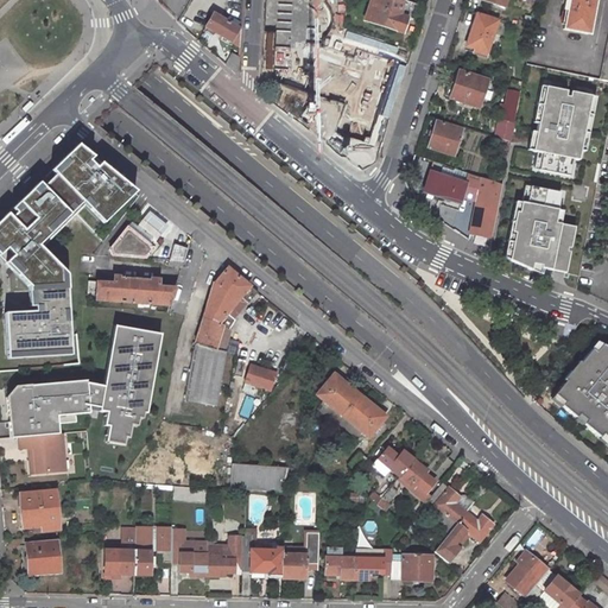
[(266,0),(263,84),(266,100),(362,170),(375,163),(412,50),(344,29),(347,0),(266,0)]
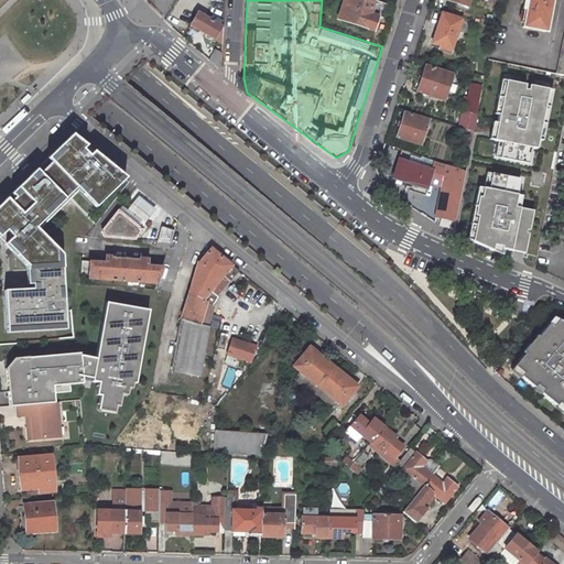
[(342,0),(336,21),(372,33),(373,31),(378,17),(369,14),(373,1),(371,0),(342,0)]
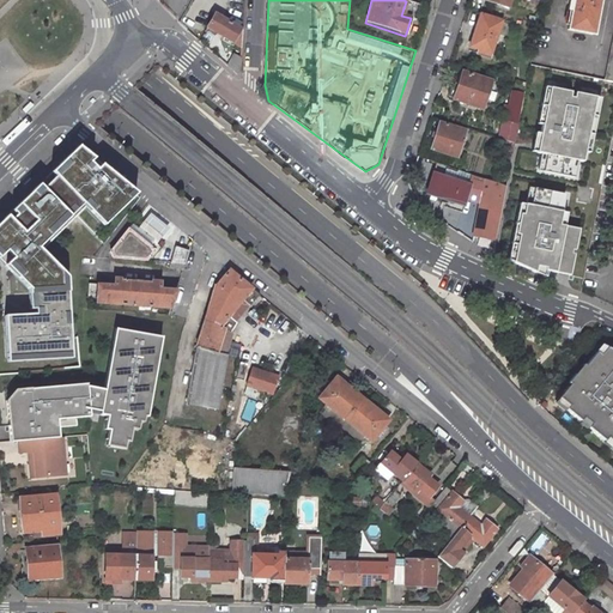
[(563,0),(564,2),(566,2),(564,11),(568,12),(564,28),(590,32),(596,0),(563,0)]
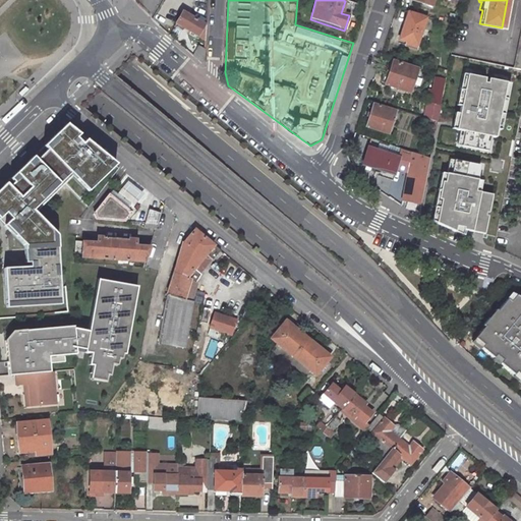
[(176,22),(206,39),(207,24),(182,11),(176,22)]
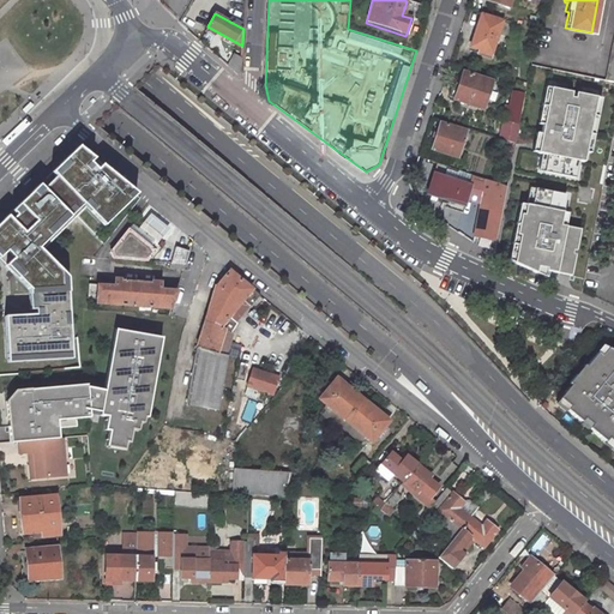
[(501,20),(480,13),(469,46),(491,53),(501,20)]
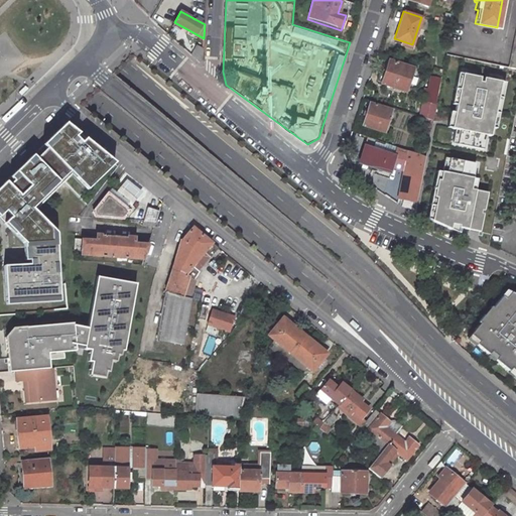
[(204,48),(197,44),(190,55),(201,63),(203,59),(204,48)]
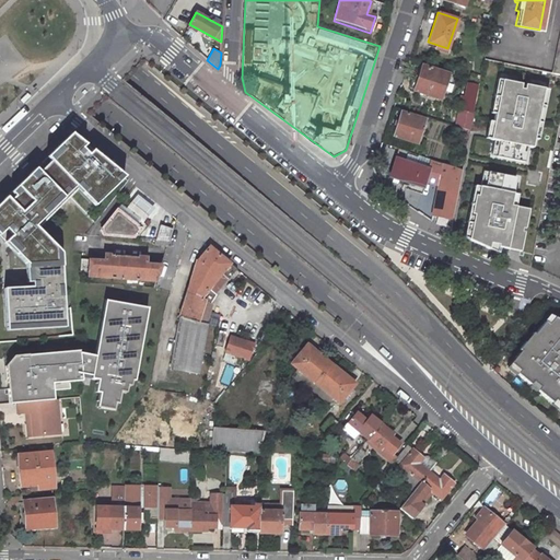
[(447,73),(421,65),(417,79),(411,78),(409,86),(413,89),(412,90),(439,98),(447,73)]
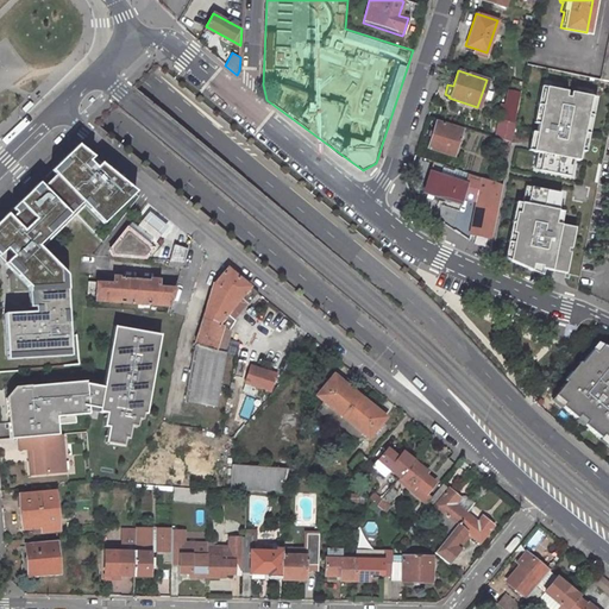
[(531,131),(527,150),(534,151),(537,152),(533,169),(569,176),(572,159),(578,161),(579,150),(584,151),(596,96),(570,92),(569,96),(565,96),(566,90),(540,86),(533,123),(537,124),(535,132),(531,131)]
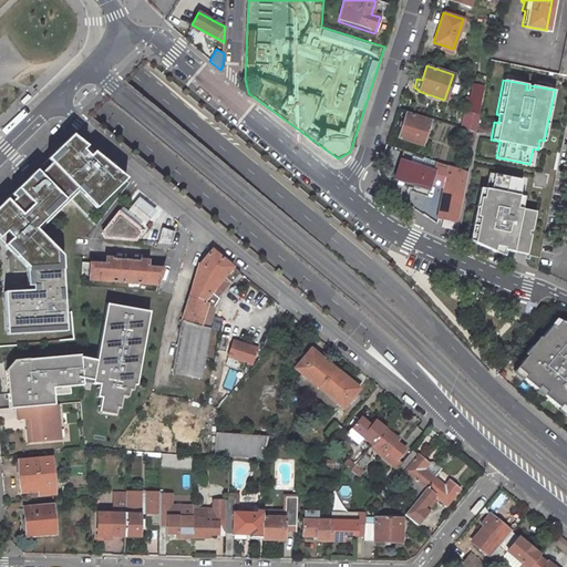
[(482,88),(471,85),(466,113),(474,115),(474,117),(477,117),(482,88)]
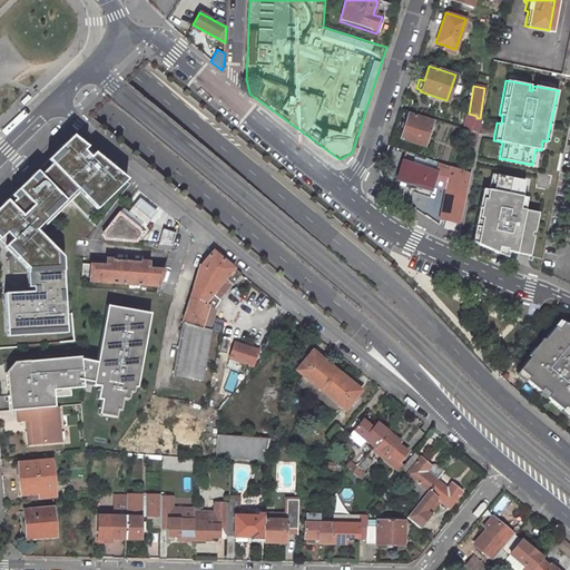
[(406,114),(400,138),(424,145),(431,121),(406,114)]
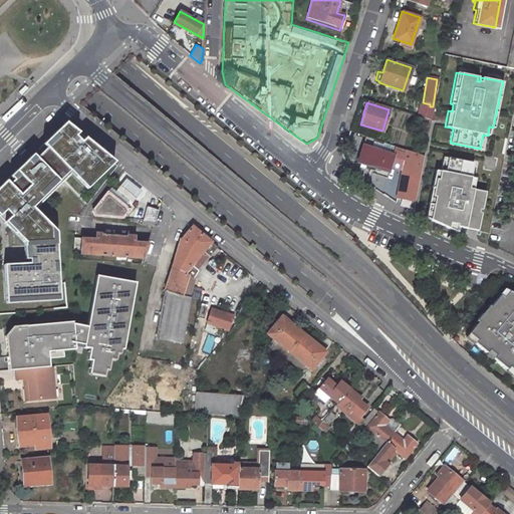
[(432,111),(424,109),(423,117),(431,119),(432,111)]
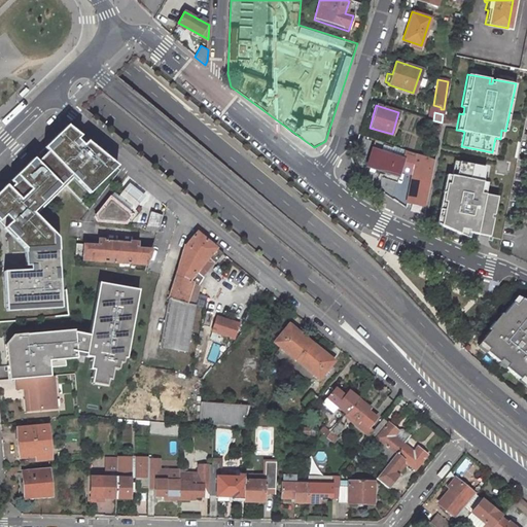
[(433,120),(431,129),(440,131),(442,123),(433,120)]
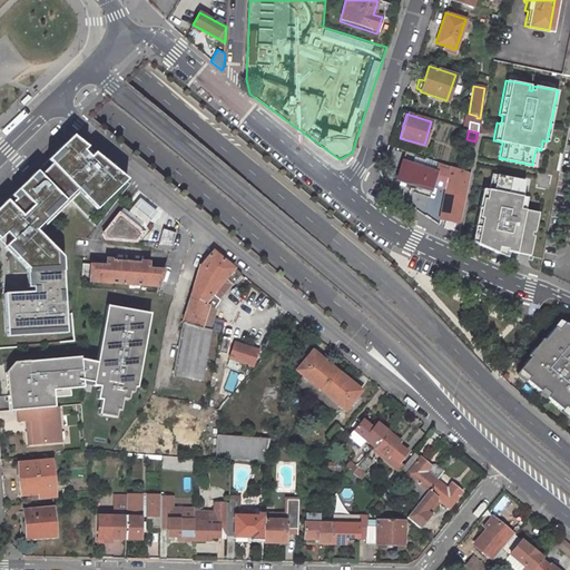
[(31,293),(3,294),(6,336),(65,333),(60,257),(33,229),(76,188),(96,208),(125,179),(71,135),(0,204),(0,242),(26,268),(27,287),(31,287),(31,293)]
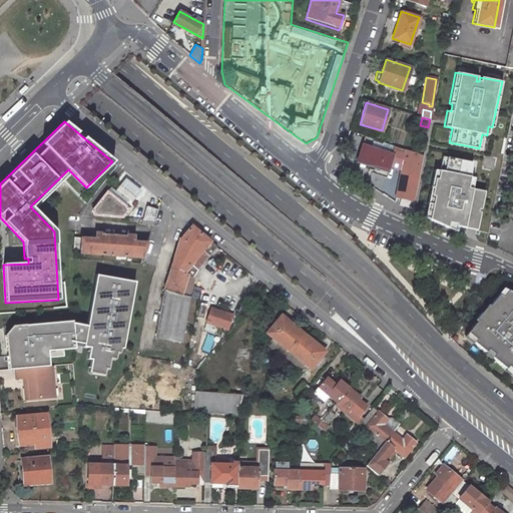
[(401,170),(395,198),(414,202),(423,155),(395,147),(393,154),(361,143),(354,163),(388,173),(389,167),(401,170)]
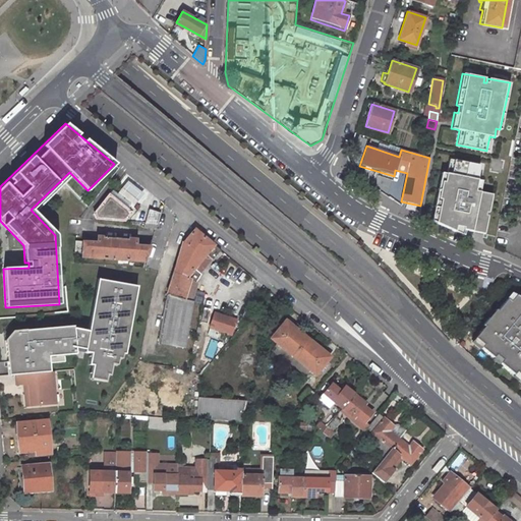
[(477,180),(479,165),(449,159),(446,174),(440,173),(430,221),(462,235),(463,230),(483,234),(491,194),(478,192),(481,181),(477,180)]
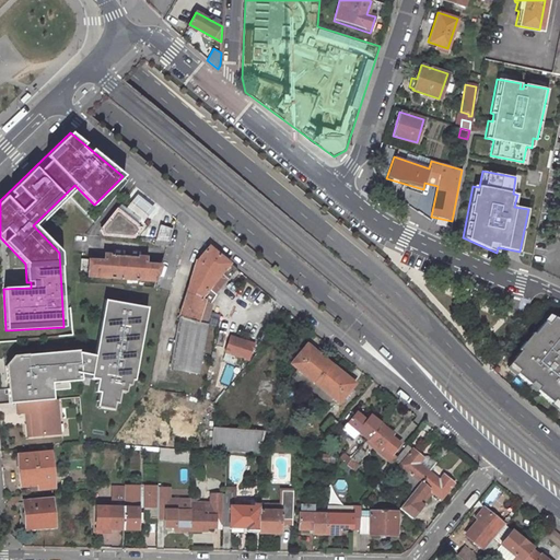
[(135,194),(123,208),(141,222),(152,207),(135,194)]
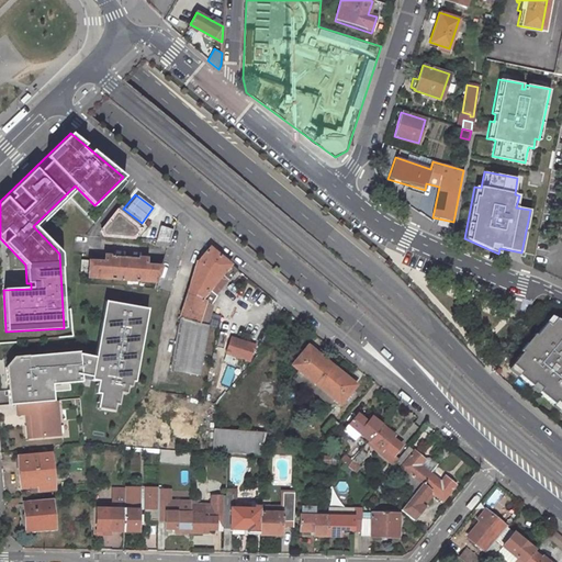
[(103,236),(135,239),(145,226),(120,205),(100,231),(103,236)]
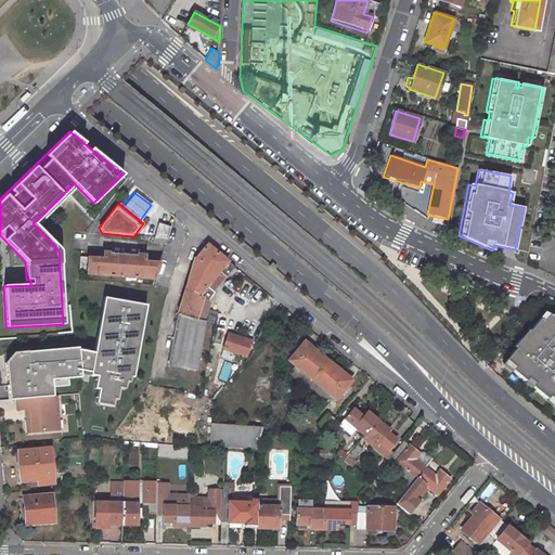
[(158,223),(154,237),(168,239),(170,228),(158,223)]
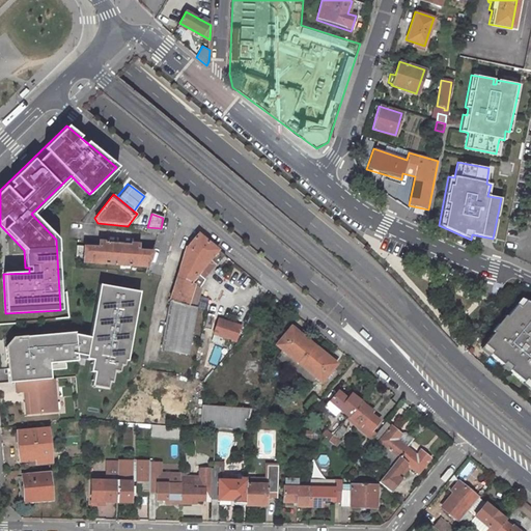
[(199,236),(187,251),(172,302),(189,306),(193,288),(199,290),(202,282),(201,281),(197,278),(210,262),(214,266),(216,268),(225,257),(199,236)]
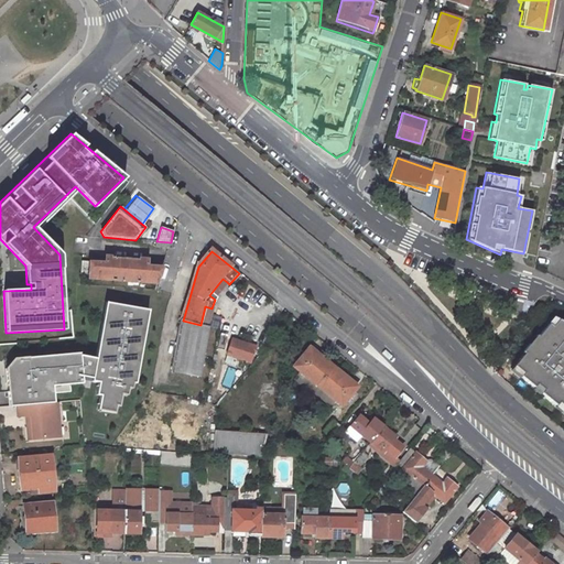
[(145,262),(106,260),(105,266),(83,264),(82,281),(156,285),(163,264),(158,263),(156,270),(145,269),(145,262)]
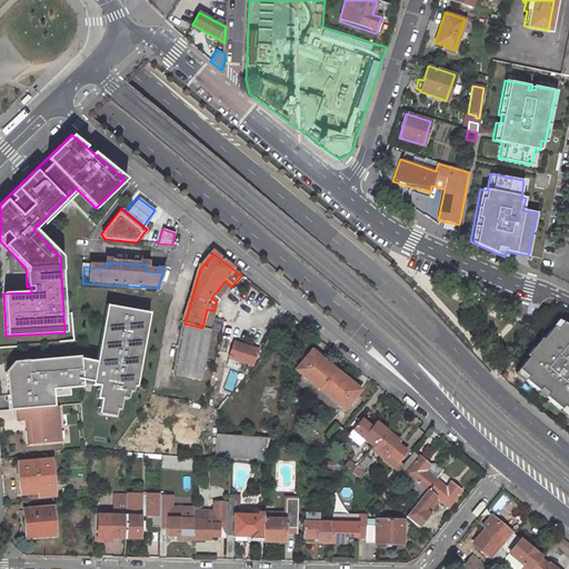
[(229,285),(225,281),(211,298),(216,301),(229,285)]
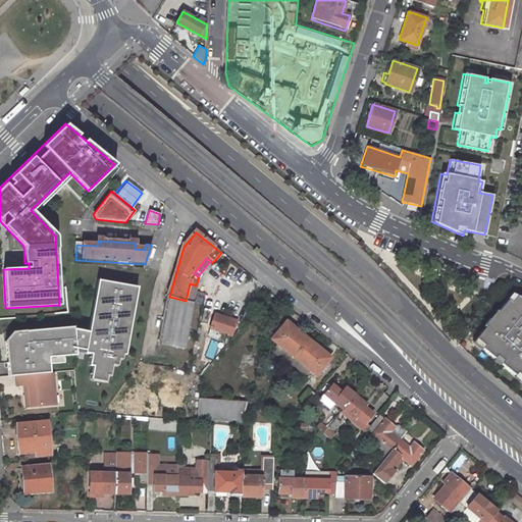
[(99,279),(90,329),(87,349),(86,352),(92,353),(90,365),(93,365),(90,379),(106,382),(107,374),(110,374),(112,364),(117,365),(118,357),(122,358),(122,354),(125,354),(138,286),(99,279)]
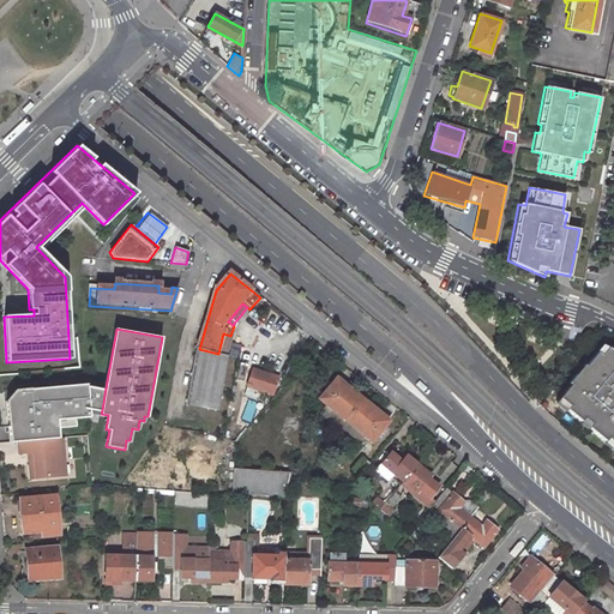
[(613,350),(601,345),(596,351),(596,353),(585,367),(583,366),(567,384),(570,385),(558,399),(569,408),(566,410),(581,423),(583,420),(590,426),(588,429),(605,443),(607,440),(613,445),(613,350)]
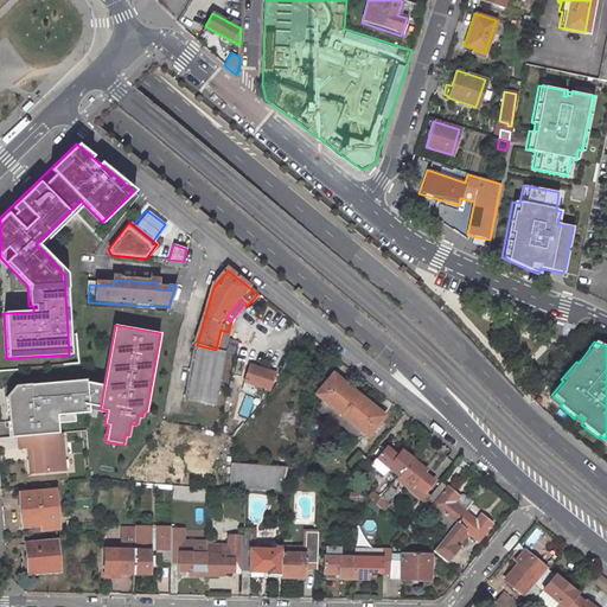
[(197,345),(186,401),(216,407),(227,353),(216,350),(197,345)]
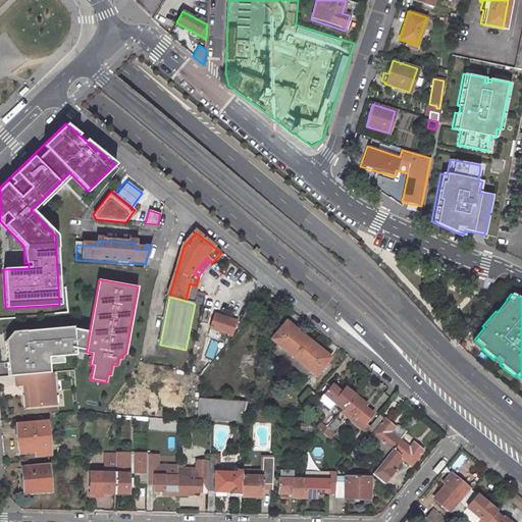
[(237,323),(216,315),(211,329),(232,337),(237,323)]
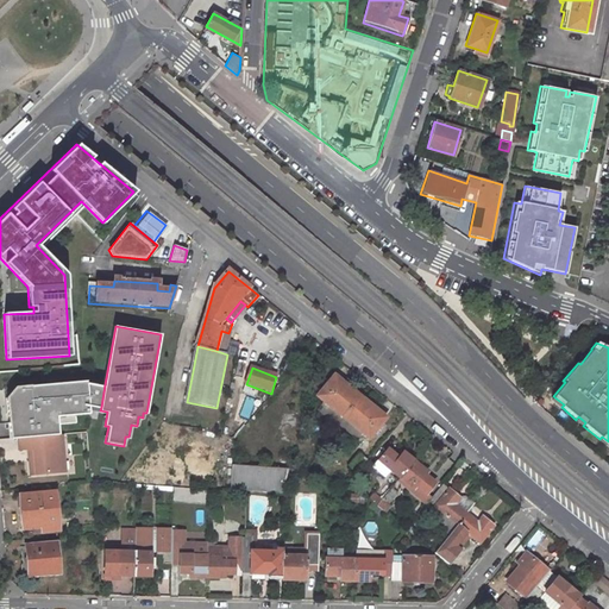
[(330,378),(314,396),(321,402),(340,418),(349,425),(365,405),(340,384),(339,385),(330,378)]
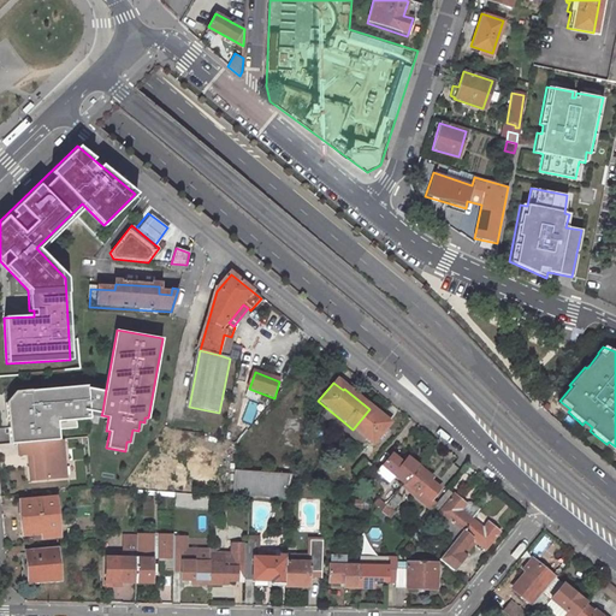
[(11,443),(59,438),(58,420),(90,418),(89,408),(87,385),(16,391),(7,401),(11,443)]
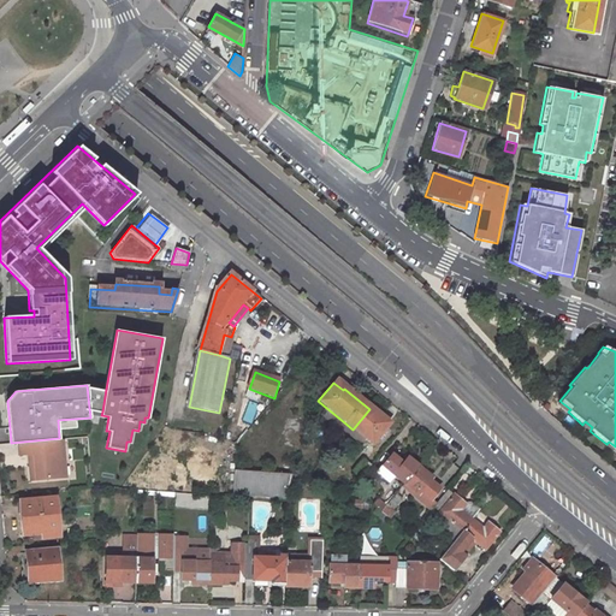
[(106,389),(87,385),(89,408),(102,412),(106,389)]
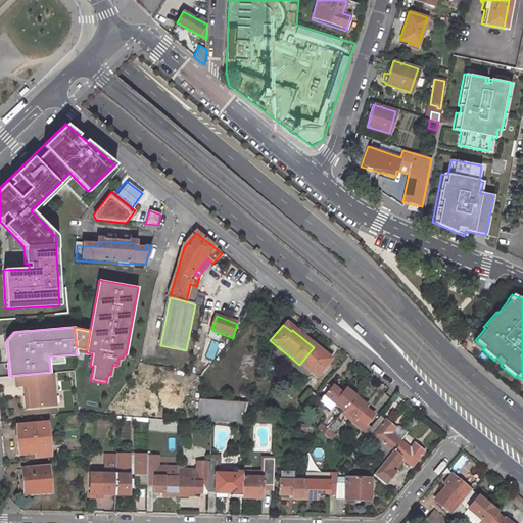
[(292,359),(276,345),(271,352),(286,366),(292,359)]
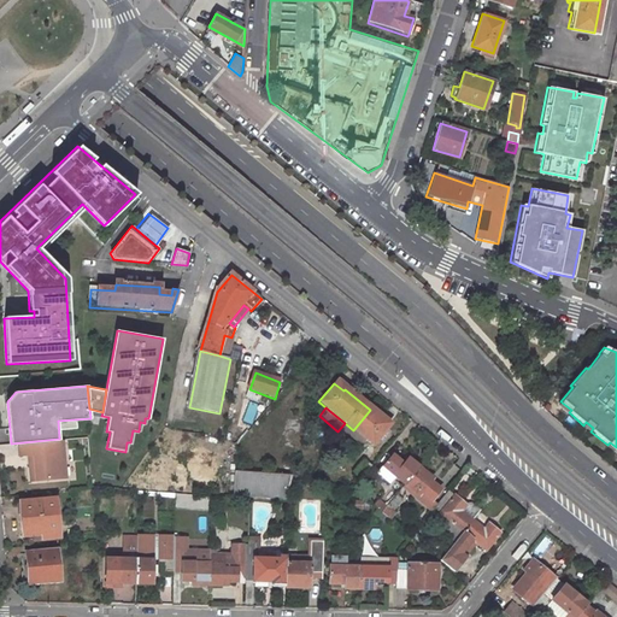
[(363,439),(370,445),(386,427),(377,418),(378,417),(370,410),(353,430),(363,439)]
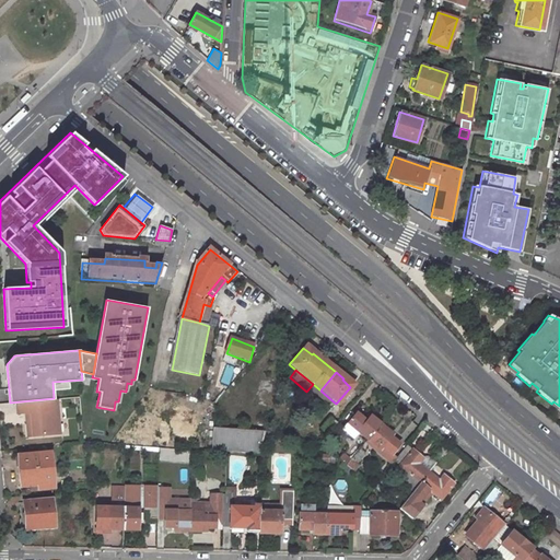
[(313,384),(306,392),(315,398),(321,391),(313,384)]
